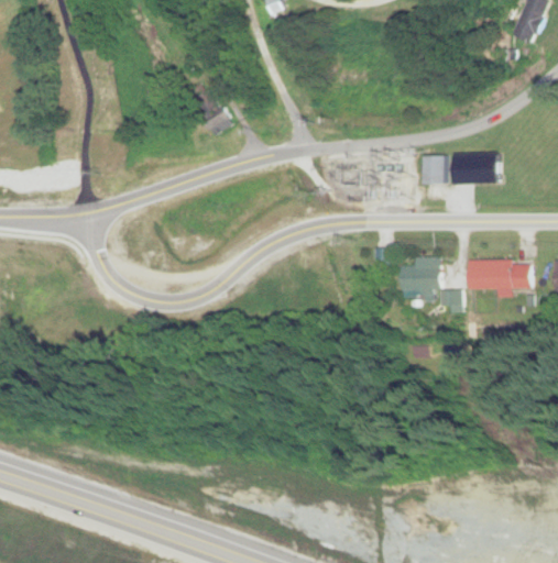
[(265,0),(264,1),(272,18),(283,13),(276,0),(265,0)]
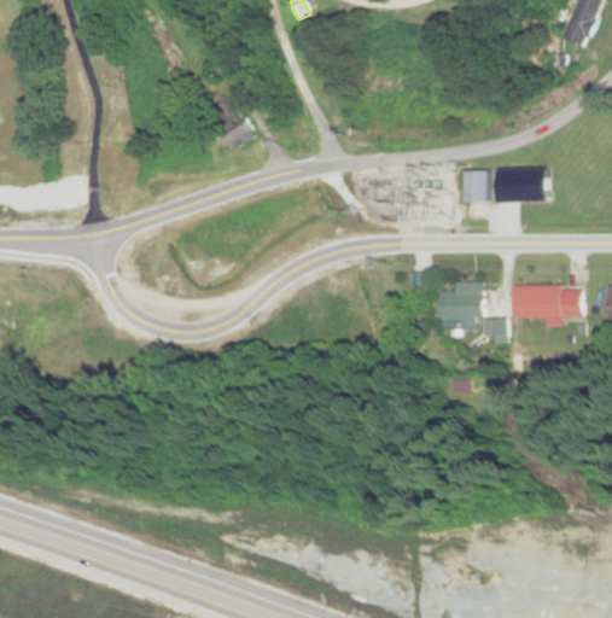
[(577,47),(604,7),(592,0),(580,0),(558,34),(577,47)]
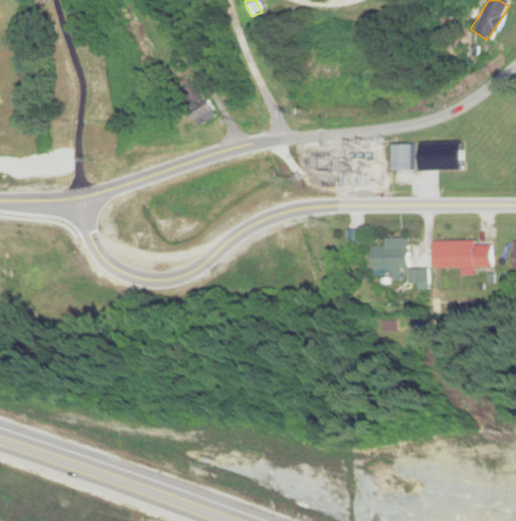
[(405,271),(405,238),(380,239),(380,245),(368,245),(369,280),(400,280),(400,271),(405,271)]
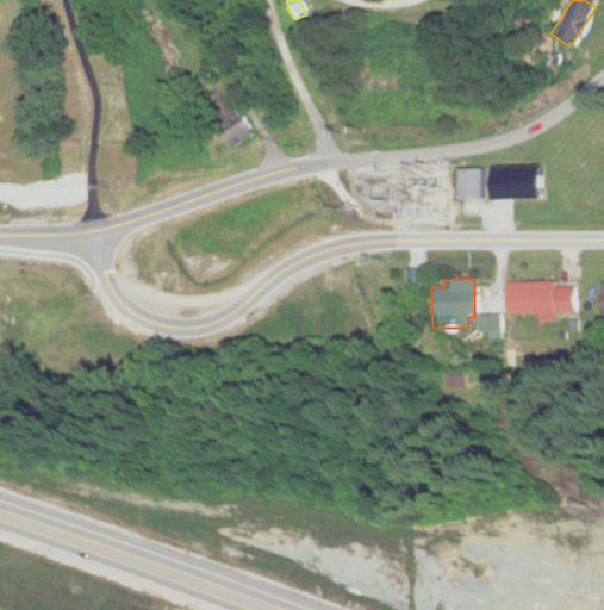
[(535,315),(535,323),(552,323),(552,313),(572,313),(572,282),(505,284),(505,315),(535,315)]
